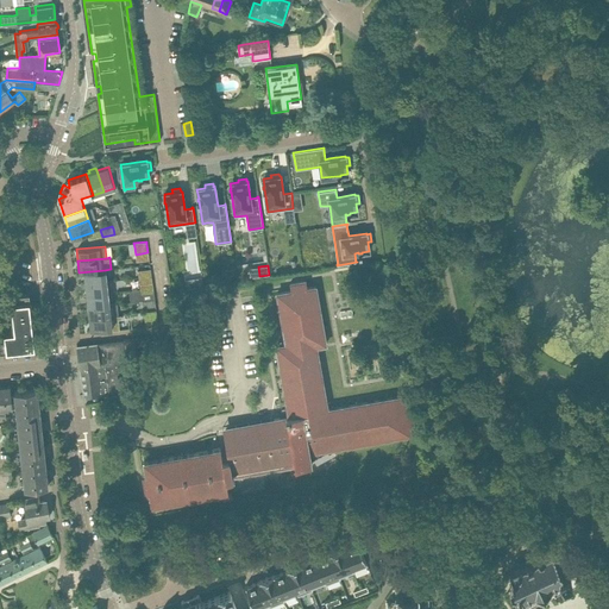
[(83,272),(85,283),(106,281),(105,270),(79,272),(83,272)]
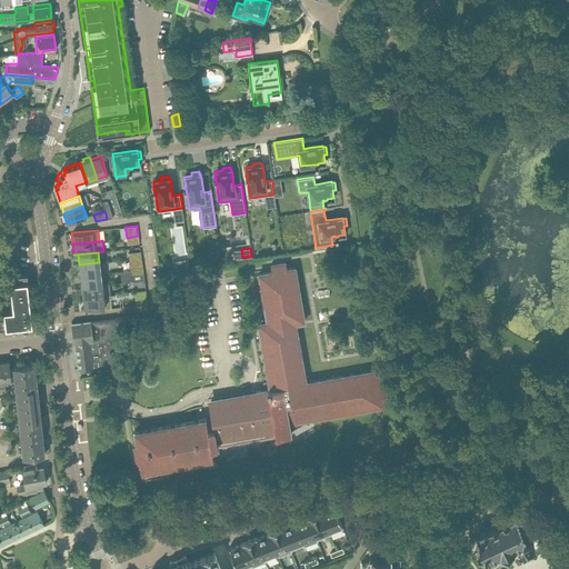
[(142,268),(142,265),(141,258),(129,259),(130,266),(131,269),(142,268)]
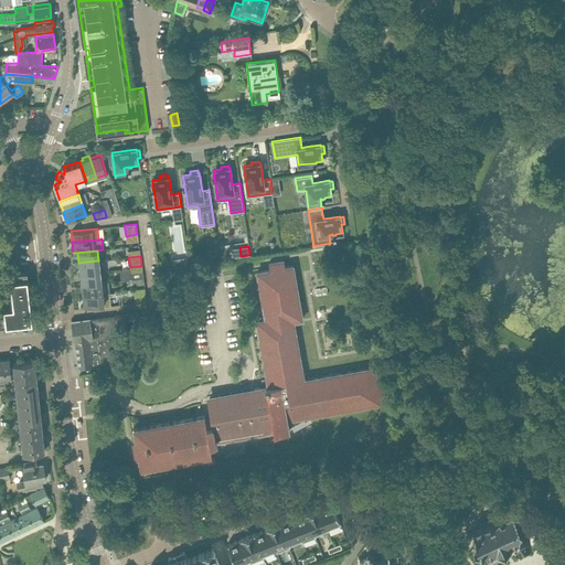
[(78,263),(80,274),(100,272),(98,260),(78,263)]
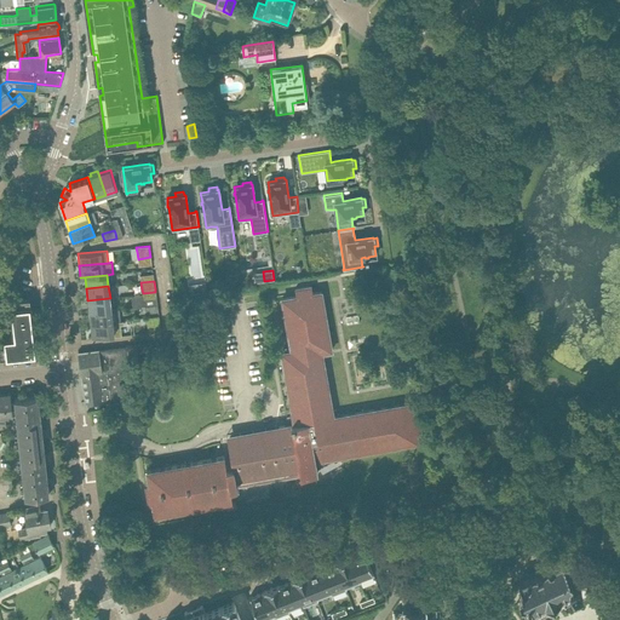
[(233,500),(239,499),(236,487),(316,472),(316,469),(317,468),(317,463),(315,463),(314,460),(418,442),(417,434),(423,432),(420,415),(413,417),(411,402),(333,415),(322,352),(332,350),(321,291),(313,292),(311,286),(294,288),(296,296),(281,298),(292,356),(282,359),(293,423),(277,426),(279,432),(228,441),(235,487),(230,488),(233,500)]
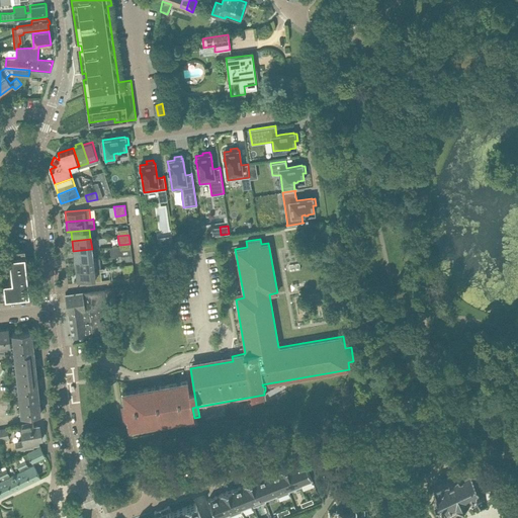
[(132,254),(130,244),(119,245),(109,247),(110,257),(120,255),(132,254)]
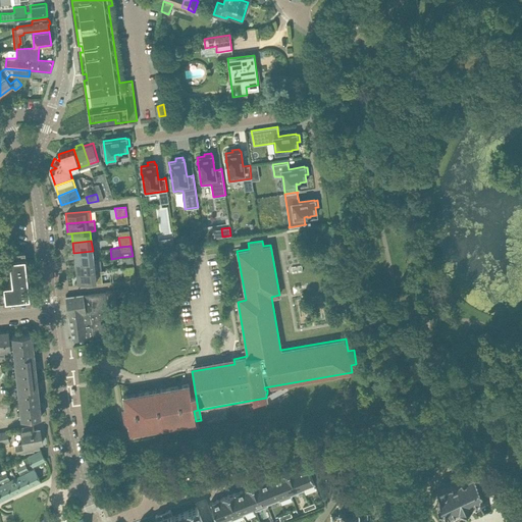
[(0,301),(30,298),(24,251),(8,253),(11,282),(2,283),(3,291),(0,291),(0,301)]
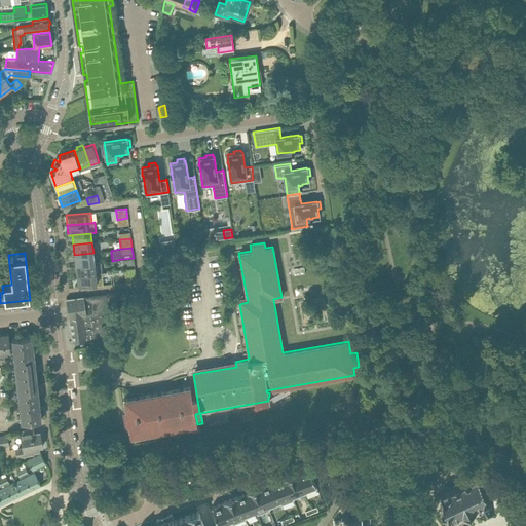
[(101,262),(95,262),(94,253),(74,255),(75,265),(95,263),(101,262)]
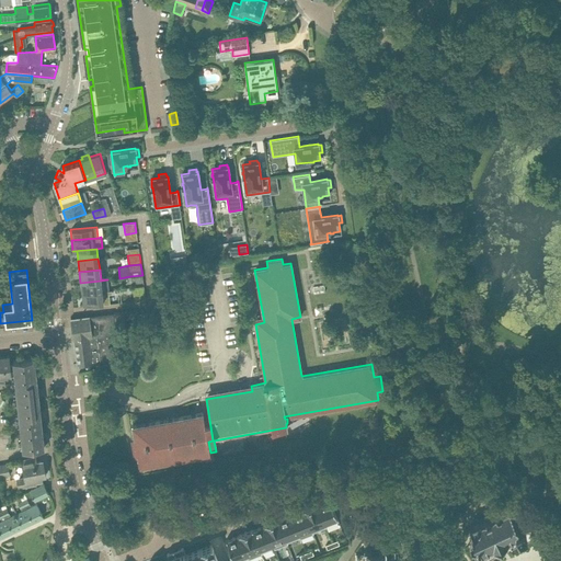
[(102,292),(109,290),(107,279),(101,281),(80,283),(81,294),(102,292)]
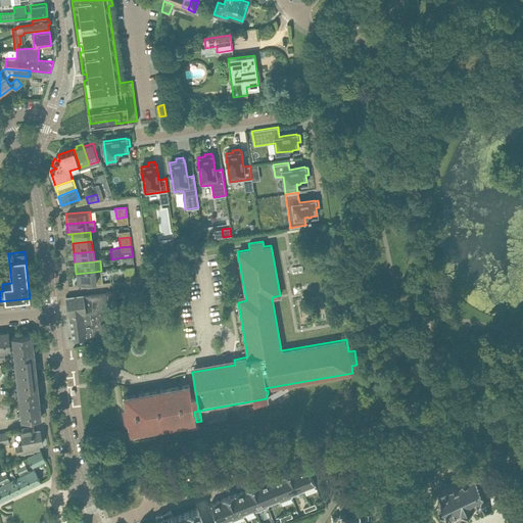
[(136,279),(134,266),(123,268),(125,280),(136,279)]
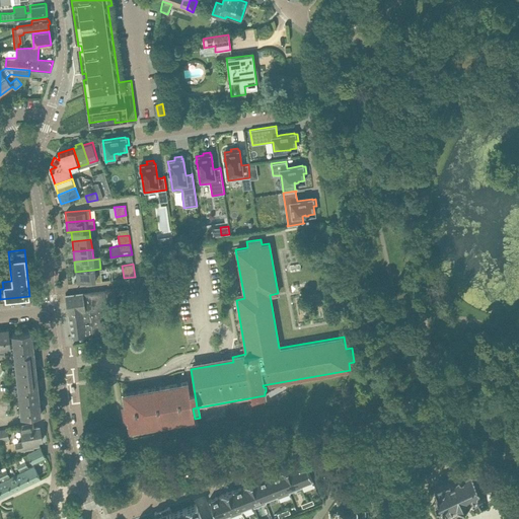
[(92,282),(101,281),(100,272),(103,272),(103,269),(100,269),(94,270),(75,272),(76,282),(78,282),(79,284),(86,283),(85,281),(92,280),(92,282)]
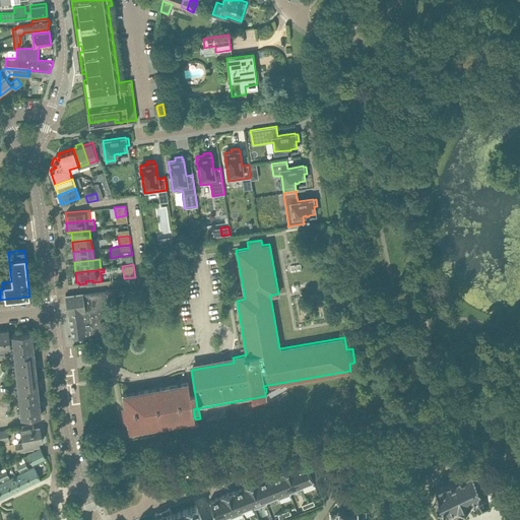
[(69,295),(65,295),(67,304),(71,337),(72,337),(81,336),(101,333),(101,337),(102,341),(106,340),(115,339),(112,321),(102,323),(100,323),(100,319),(101,319),(100,311),(104,311),(104,314),(111,313),(109,300),(105,300),(105,298),(125,296),(125,287),(75,294),(69,295)]
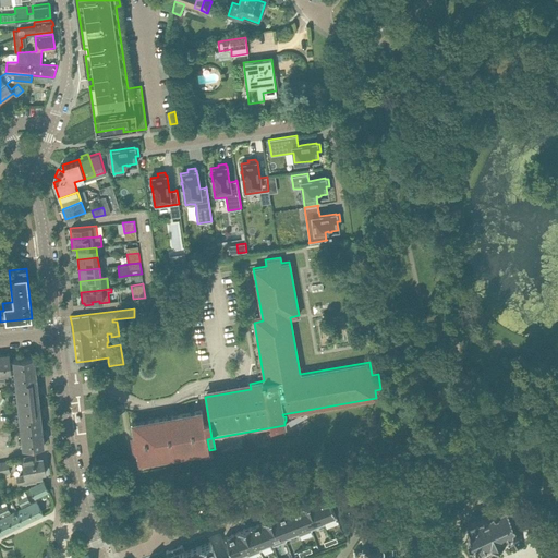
[(44,446),(43,437),(45,437),(45,431),(43,432),(40,415),(43,415),(43,409),(39,409),(38,393),(40,393),(39,387),(37,387),(36,372),(38,371),(37,365),(35,365),(34,356),(13,359),(13,362),(10,362),(9,354),(1,355),(0,352),(0,376),(11,375),(14,374),(23,448),(44,446)]
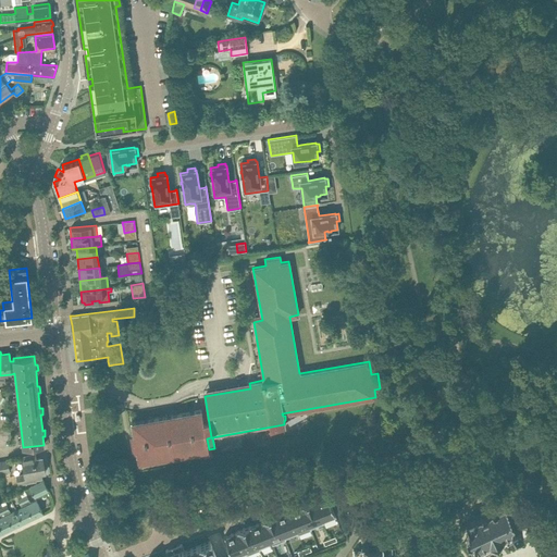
[(211,437),(207,412),(202,413),(201,409),(132,422),(133,433),(131,433),(134,450),(136,450),(138,461),(209,449),(207,438),(211,437)]
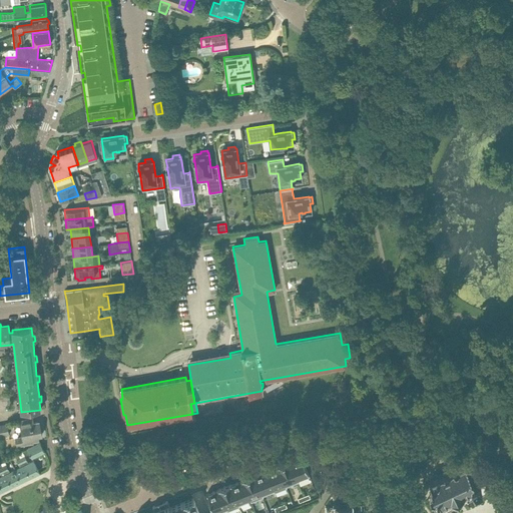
[(33,443),(32,441),(38,440),(37,436),(41,435),(39,421),(33,422),(32,419),(19,421),(22,437),(16,438),(17,446),(33,443)]
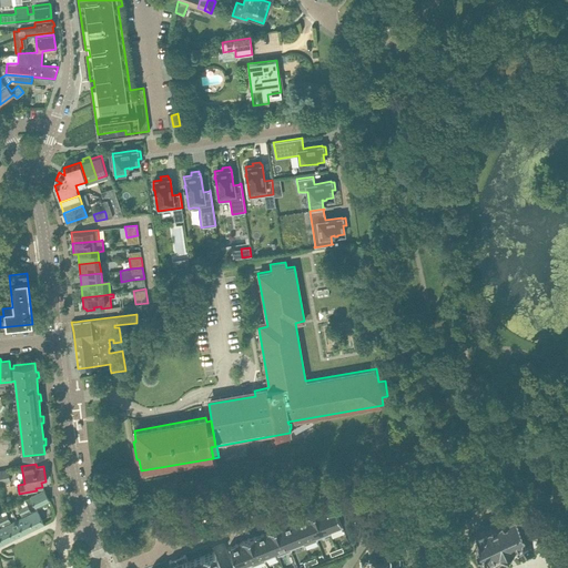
[(0,483),(10,480),(8,469),(0,470),(0,483)]
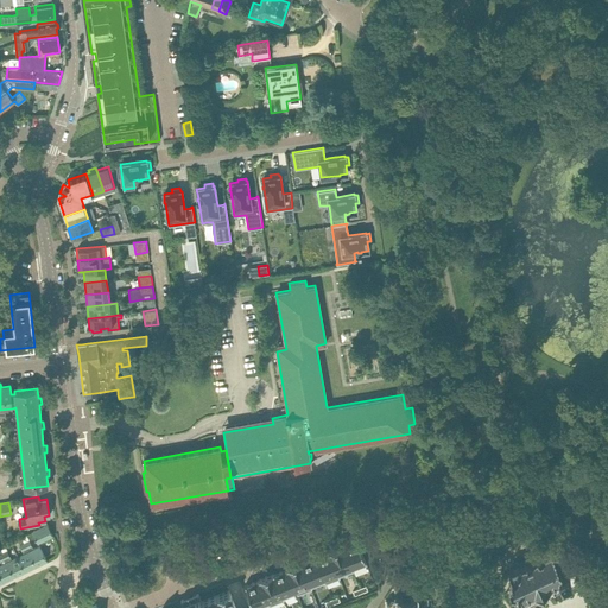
[(32,532),(38,543),(52,536),(48,525),(32,532)]
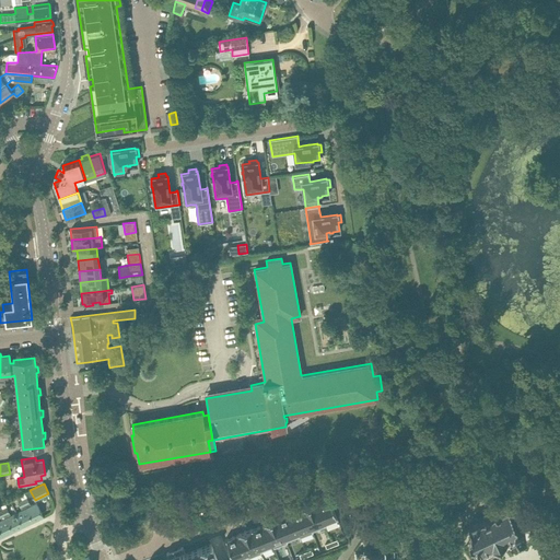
[(24,492),(20,494),(33,521),(43,516),(37,503),(31,505),(24,492)]
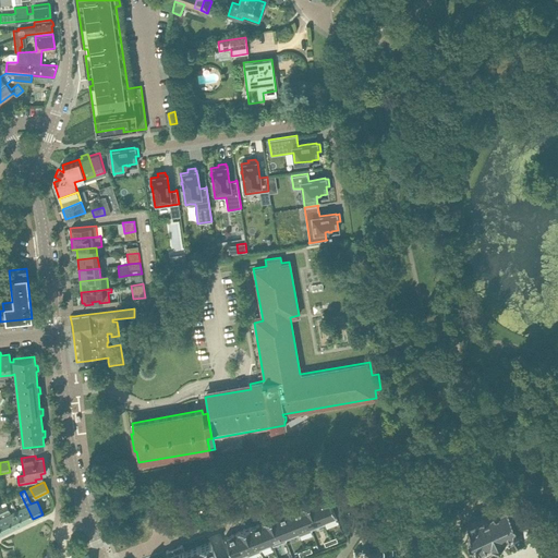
[(20,493),(22,498),(17,500),(22,508),(16,511),(23,524),(33,519),(20,493)]
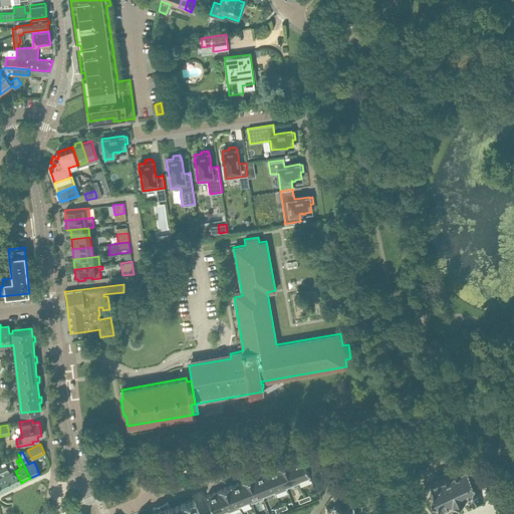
[(309,475),(302,457),(301,457),(290,462),(290,461),(289,462),(297,480),(297,482),(310,477),(309,475)]
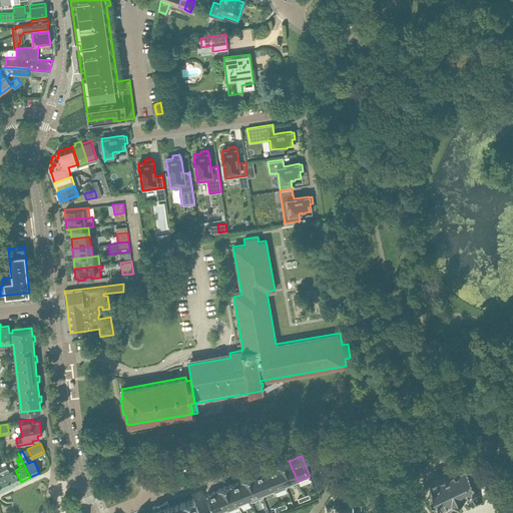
[(297,481),(297,479),(289,461),(278,465),(285,483),(286,487),(298,482),(297,481)]
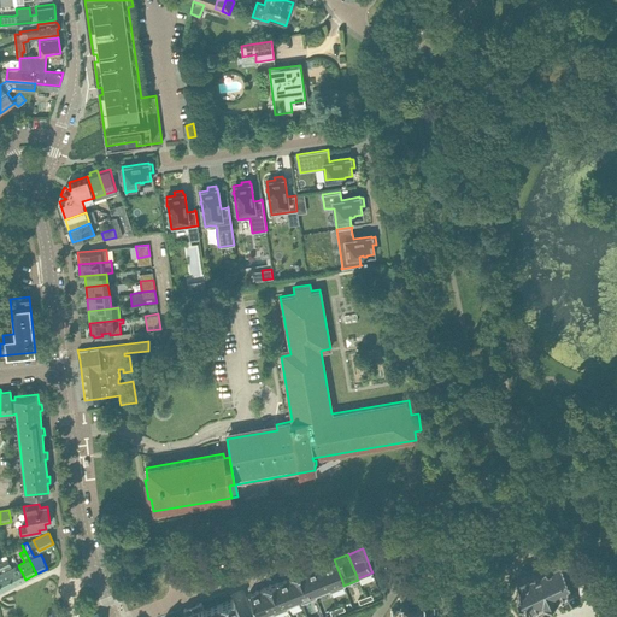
[(6,556),(0,558),(13,585),(25,580),(18,565),(12,568),(6,556)]
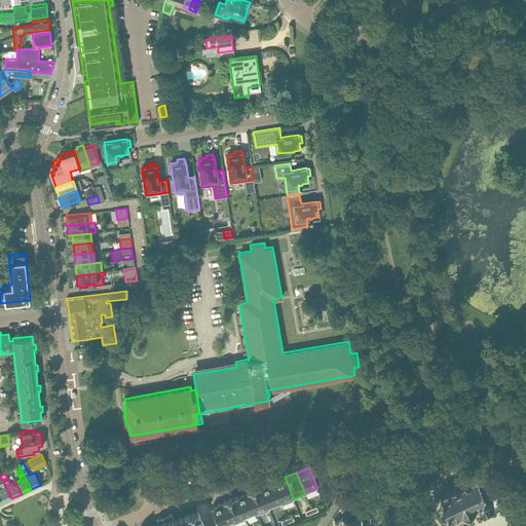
[(0,498),(2,503),(11,498),(0,476),(0,475),(0,485),(1,488),(0,488),(0,498)]
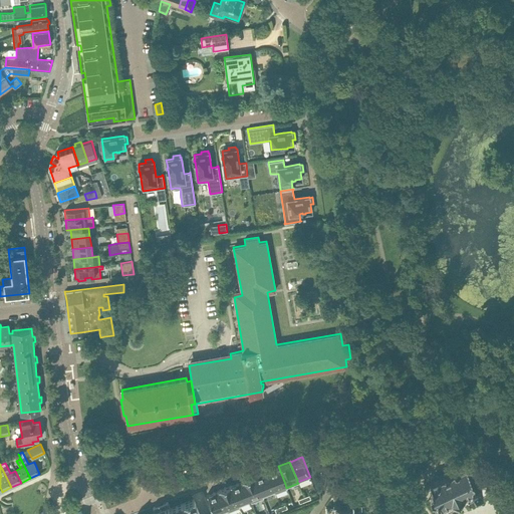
[(430,494),(431,496),(432,498),(437,500),(438,499),(441,505),(452,500),(453,501),(456,499),(457,501),(462,498),(462,496),(464,495),(464,494),(474,490),(474,492),(482,488),(479,482),(475,483),(466,465),(430,482),(433,488),(432,489),(430,494)]
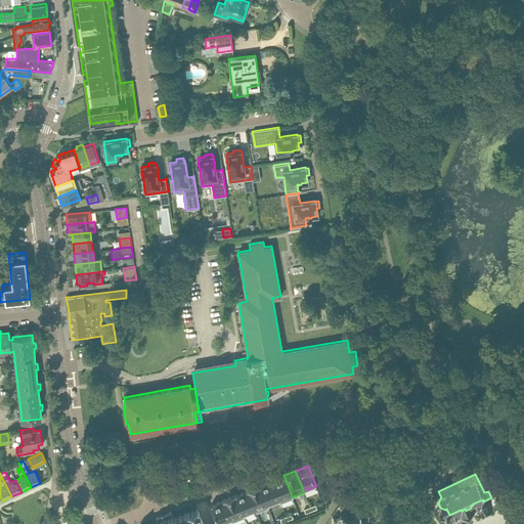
[(292,497),(291,493),(284,475),(282,475),(282,476),(271,480),(278,498),(279,501),(280,503),(293,498),(292,497)]
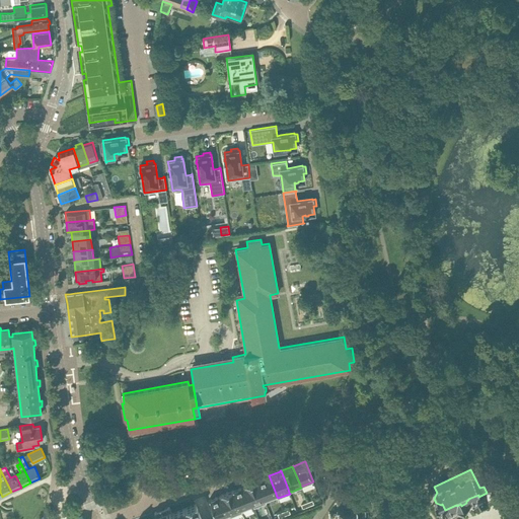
[(277,497),(276,494),(269,475),(257,480),(257,479),(256,479),(264,499),(266,502),(277,497)]
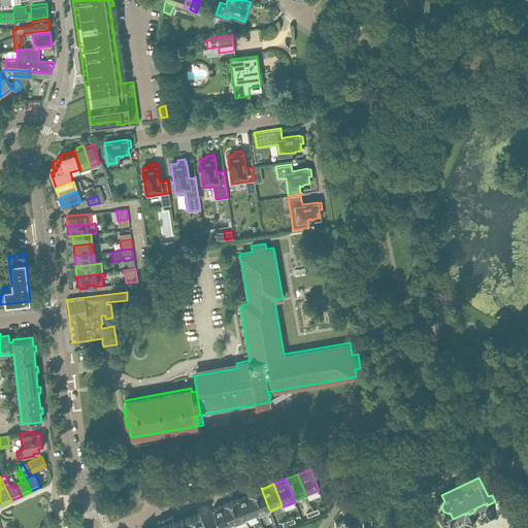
[(270,510),(268,507),(261,488),(250,493),(257,512),(258,516),(258,517),(270,512),(270,510)]
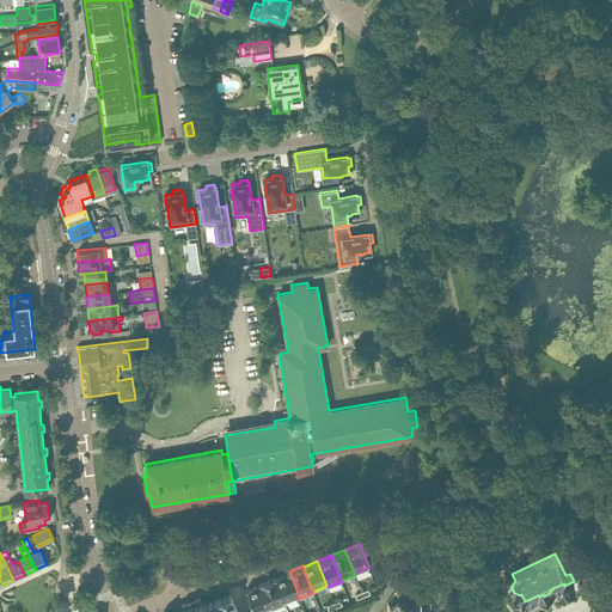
[(299,598),(298,593),(289,571),(288,571),(288,573),(275,577),(283,599),(285,603),(299,598)]
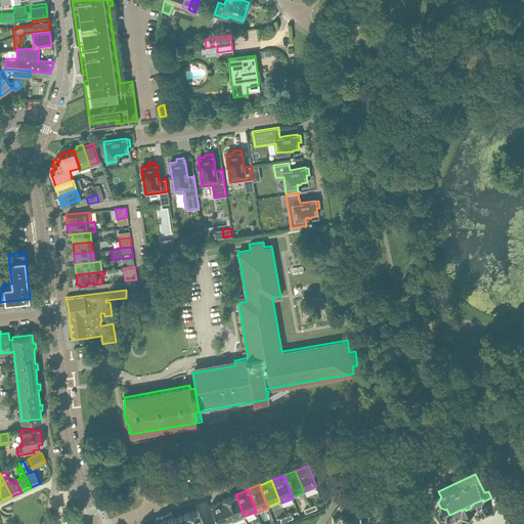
[(235,494),(223,498),(230,517),(232,521),(232,522),(245,517),(244,516),(243,513),(235,494)]
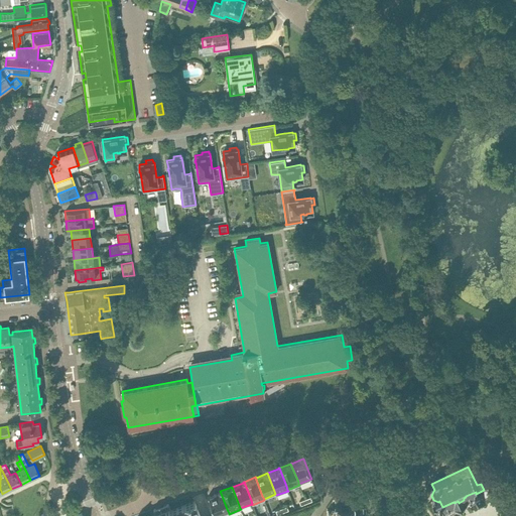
[(209,496),(208,496),(215,515),(220,515),(229,513),(227,509),(220,491),(220,492),(209,496)]
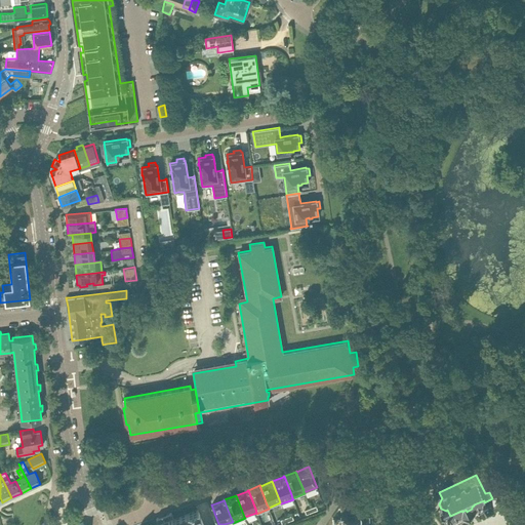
[(159,524),(155,524),(204,524),(198,509),(173,518),(171,511),(156,517),(159,524)]
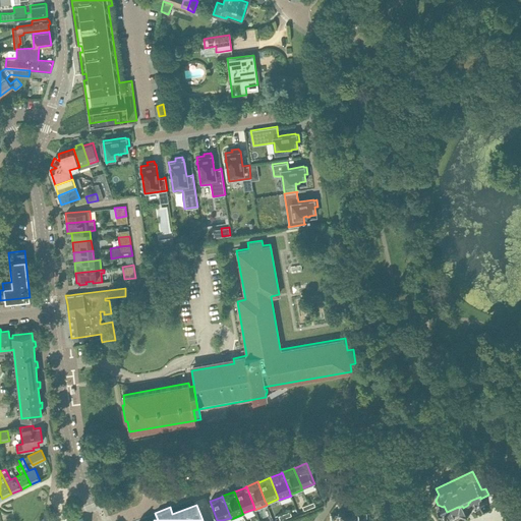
[(365,520),(365,512),(358,513),(358,509),(338,510),(338,514),(331,514),(330,520),(365,520)]
